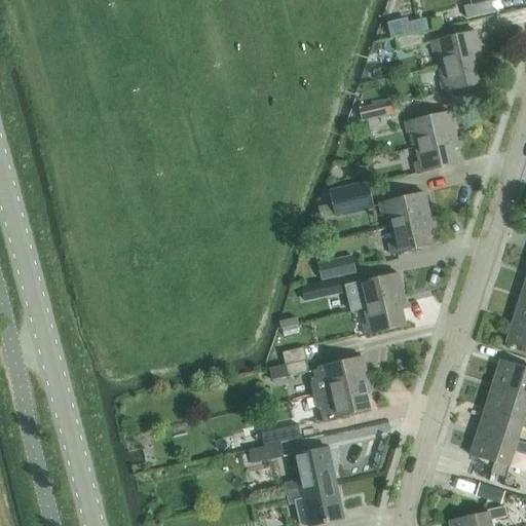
[(463,7),(466,19),(493,12),(490,1),(495,0),(471,0),(472,5),(463,7)]
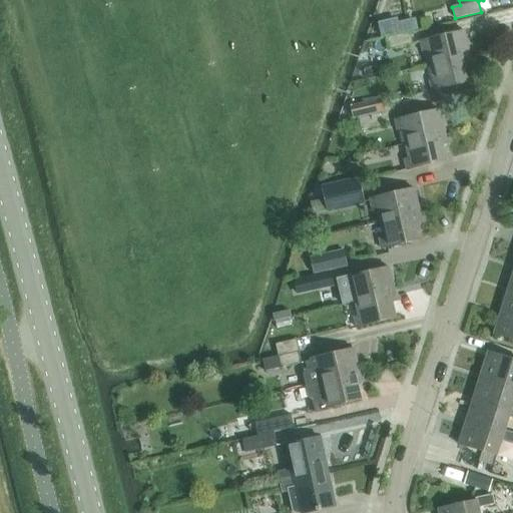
[(396,21),(380,25),(382,37),(416,29),(414,21),(397,25),(396,21)]
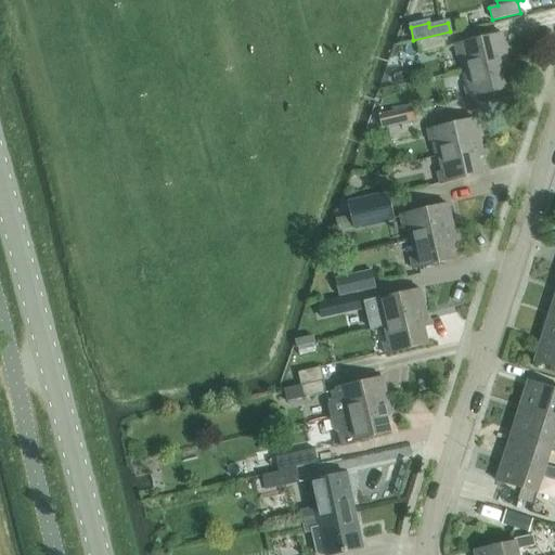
[(465,71),(508,61),(502,34),(454,44),(456,56),(462,55),(465,71)]
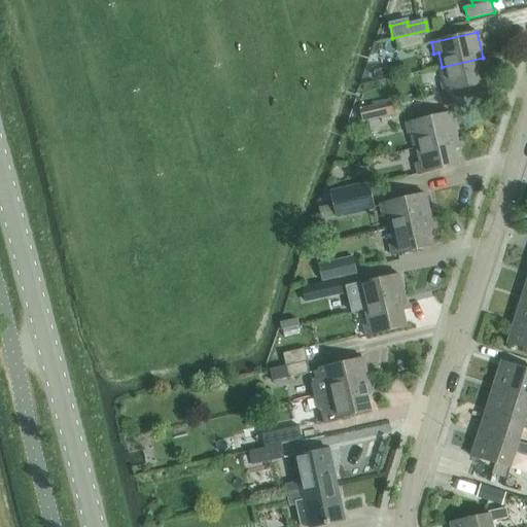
[(398,51),(423,45),(421,34),(396,40),(398,51)]
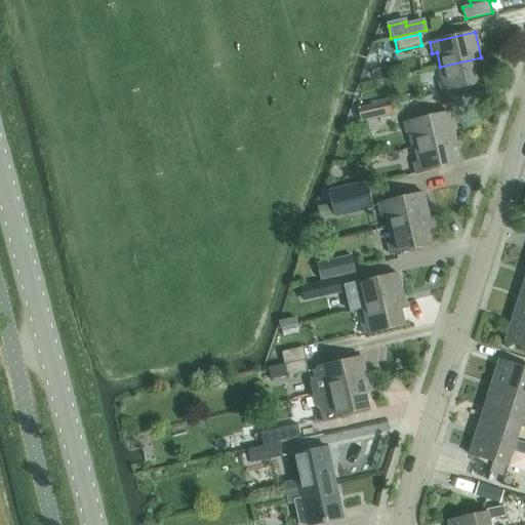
[(481,57),(440,67),(444,82),(439,83),(442,93),(482,84),(478,68),(483,67),(481,57)]
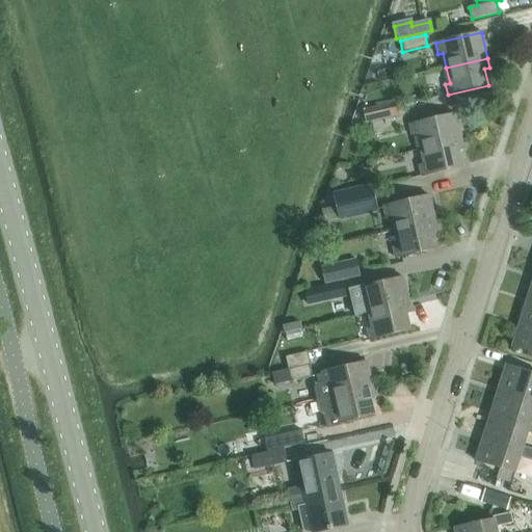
[(395,103),(373,108),(376,122),(393,117),(398,116),(395,103)]
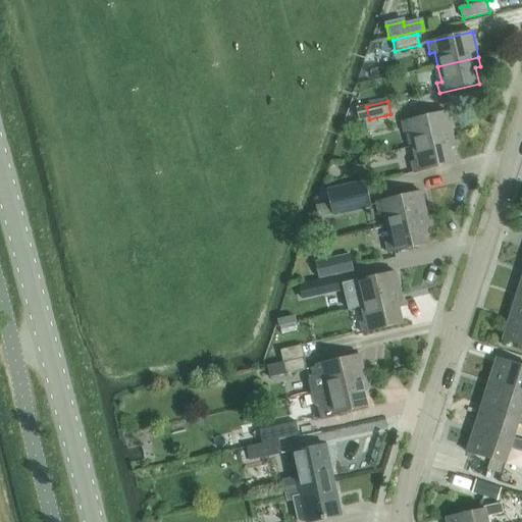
[(412,147),(453,137),(447,111),(402,122),(404,133),(409,132),(412,147)]
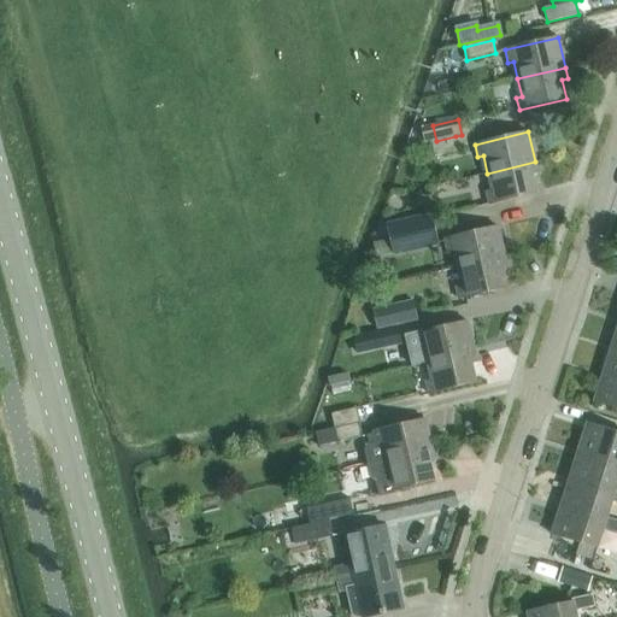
[(436,141),(430,142),(434,157),(459,151),(456,136),(436,141)]
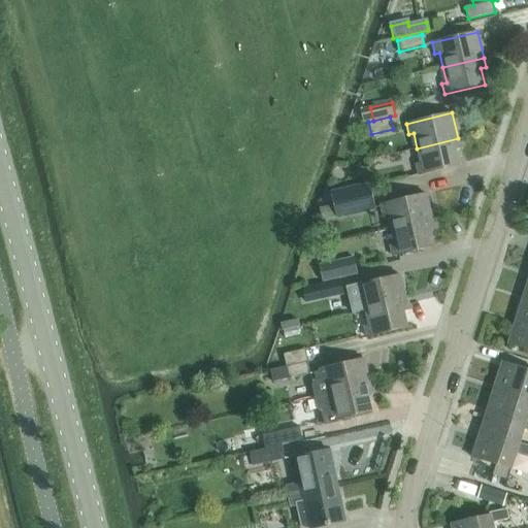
[(458,138),(417,149),(421,163),(416,164),(419,175),(459,165),(455,150),(460,149),(458,138)]
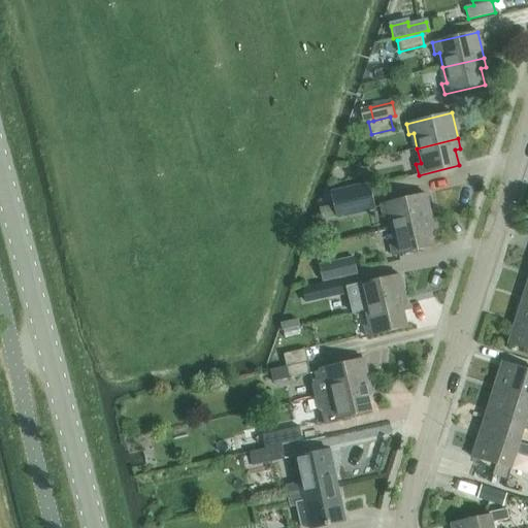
[(371,196),(368,185),(332,193),(335,205),(371,196)]
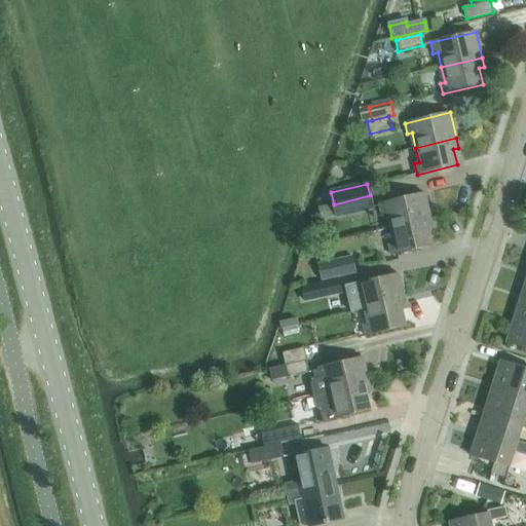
[(389,228),(430,219),(424,193),(379,203),(381,215),(386,214),(389,228)]
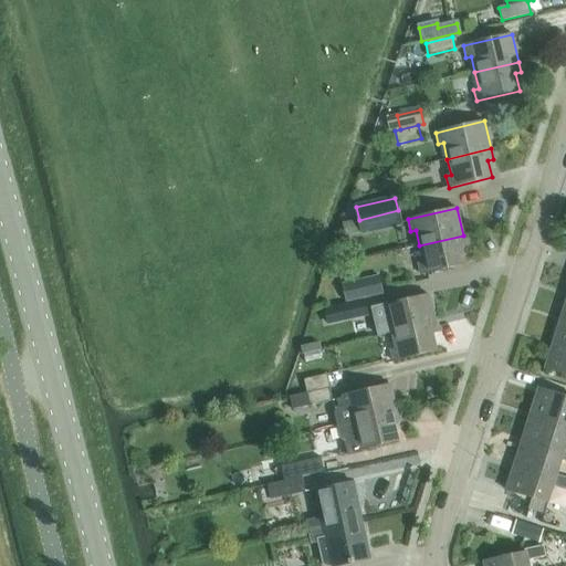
[(359,220),(362,232),(400,223),(397,210),(359,220)]
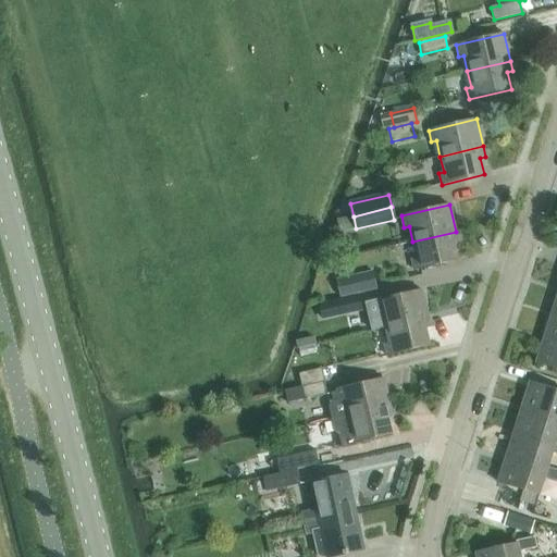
[(354,217),(337,220),(341,233),(356,229),(354,217)]
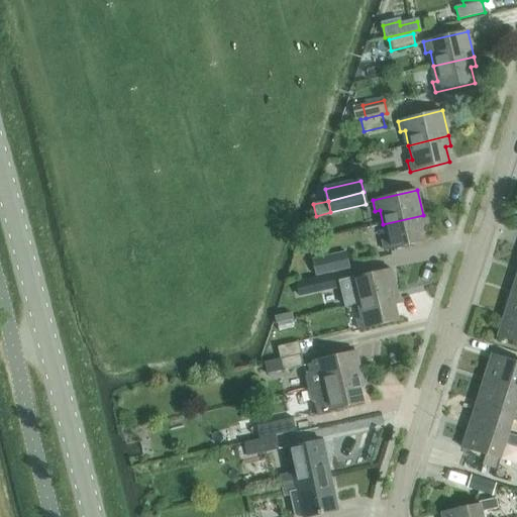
[(423,215),(383,224),(387,239),(382,240),(384,250),(424,241),(420,226),(425,225),(423,215)]
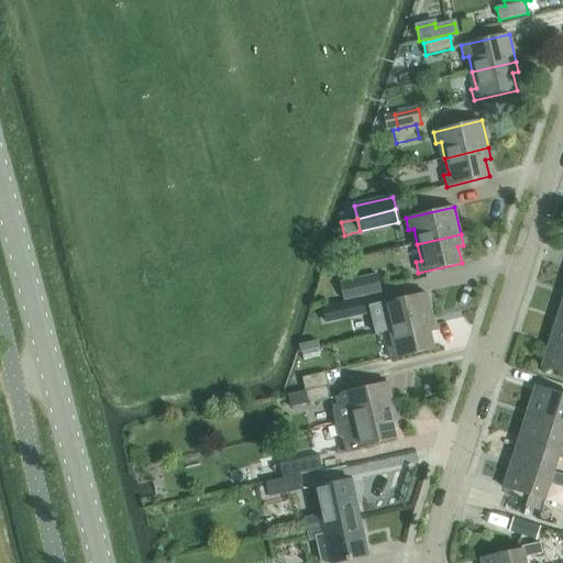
[(381,293),(376,274),(339,283),(343,301),(381,293)]
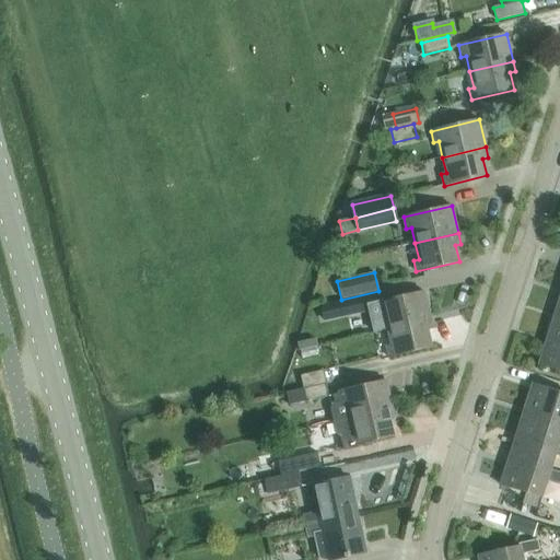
[(387,329),(430,319),(423,292),(381,302),(381,301),(368,304),(374,333),(387,329)]
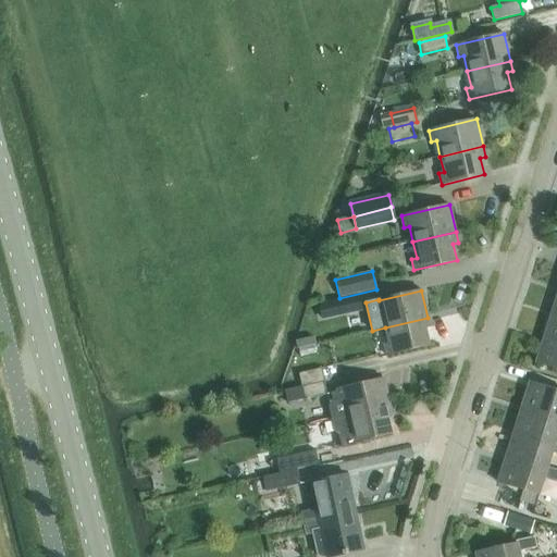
[(367,310),(363,294),(318,304),(322,321),(367,310)]
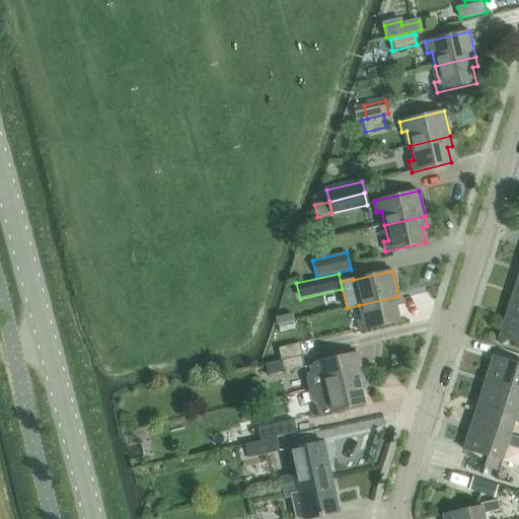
[(518,318),(518,292),(514,291),(507,314),(518,318)]
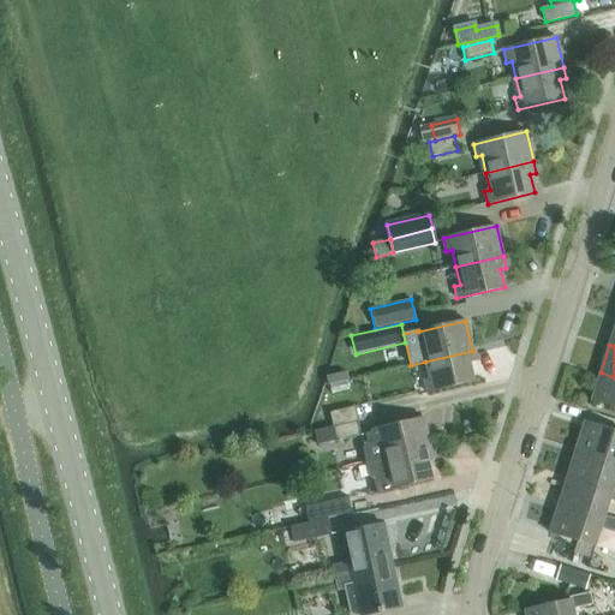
[(472,351),(425,362),(429,378),(424,381),(427,393),(475,382),(470,363),(476,362),(472,351)]
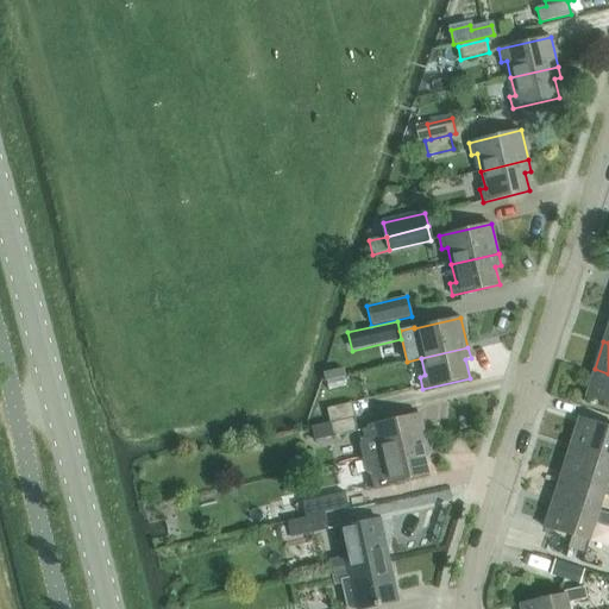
[(344,369),(324,372),(326,381),(345,376),(344,369)]
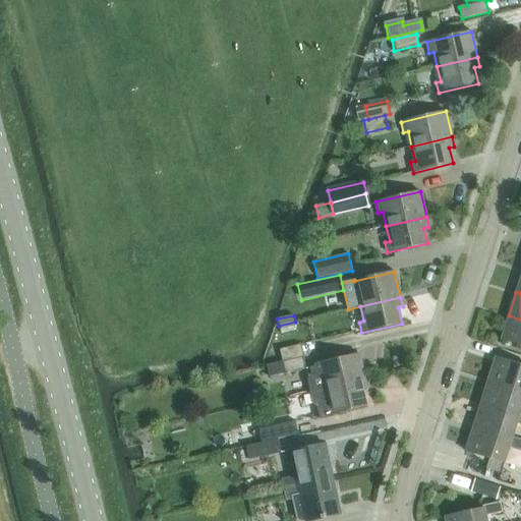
[(501,340),(520,345),(520,320),(509,315),(501,340)]
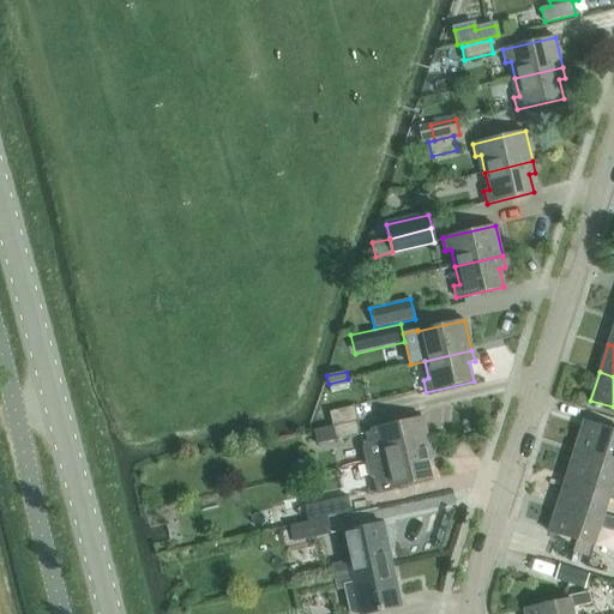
[(333,426),(357,421),(355,407),(330,411),(333,426)]
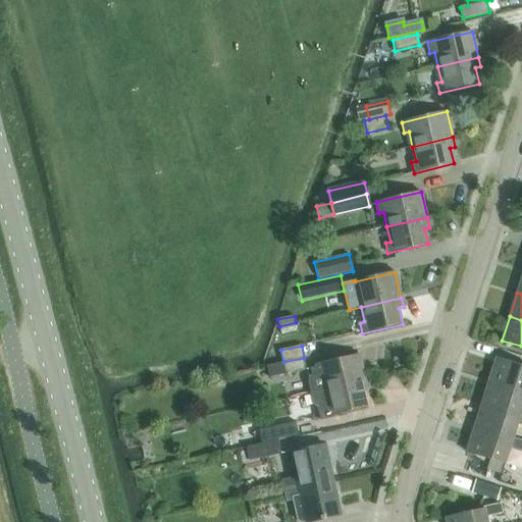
[(311,393),(366,380),(360,355),(315,365),(315,367),(310,369),(312,376),(310,378),(309,381),(311,393)]
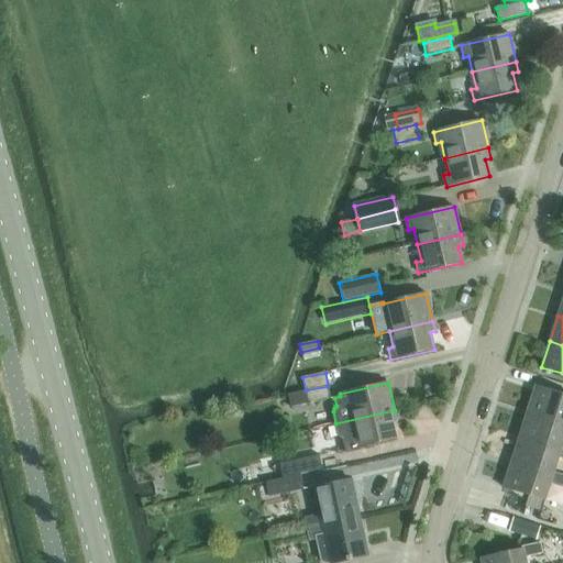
[(328,386),(306,390),(306,392),(288,395),(291,408),(331,399),(328,386)]
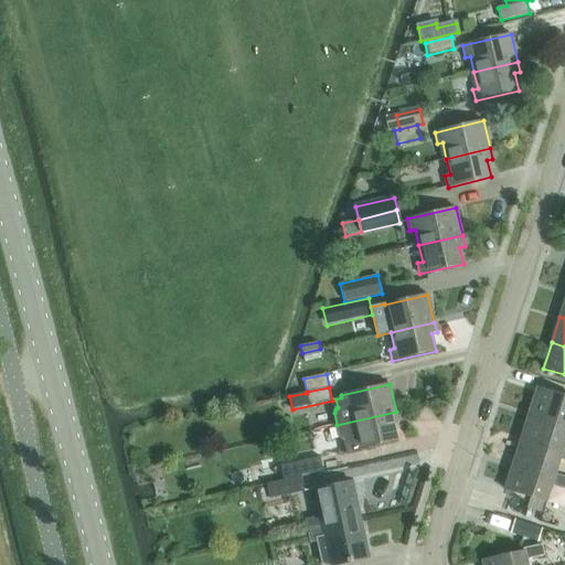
[(564,424),(564,395),(537,387),(529,413),(564,424)]
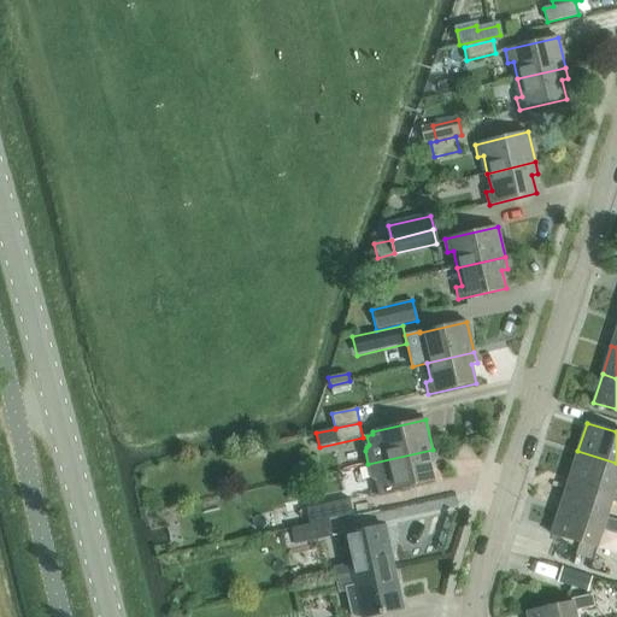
[(433,450),(368,464),(371,479),(376,483),(380,498),(394,494),(394,491),(434,481),(429,463),(435,460),(433,450)]
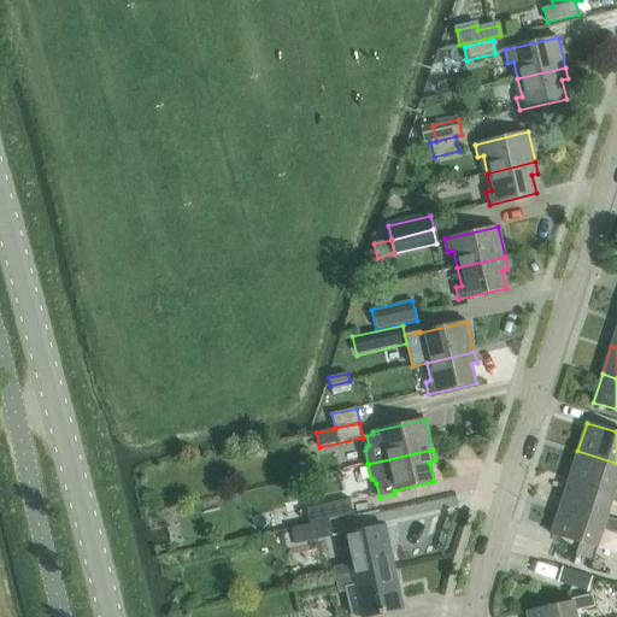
[(616,463),(577,451),(569,479),(615,493),(616,489),(616,483),(616,463)]
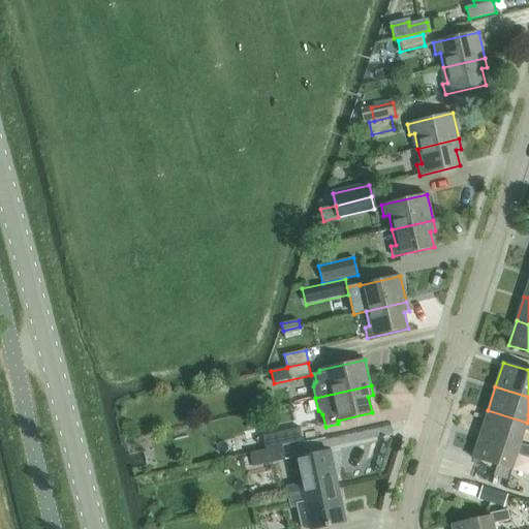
[(528,419),(527,423),(488,410),(480,434),(519,446),(520,443),(525,430),(528,431),(528,419)]
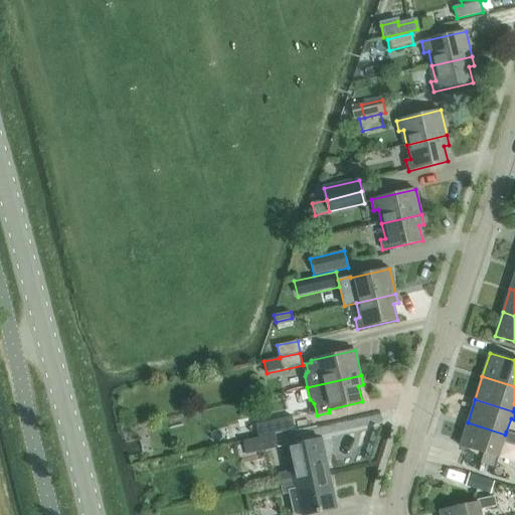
[(294,431),(291,416),(272,420),(255,424),(259,438),(294,431)]
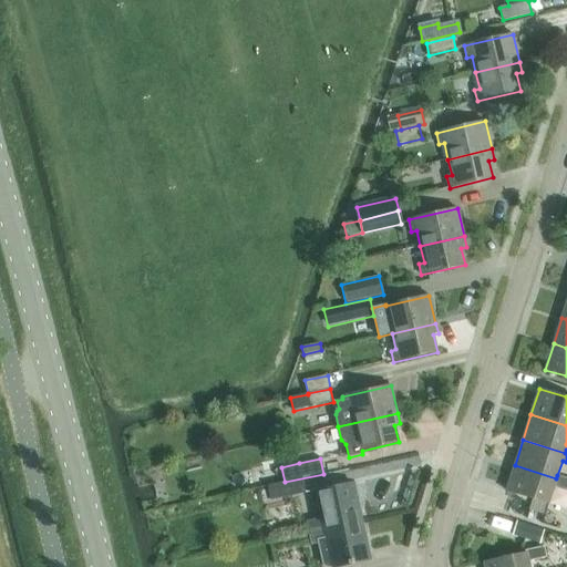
[(566,478),(557,475),(556,478),(515,465),(506,492),(533,500),(548,504),(554,486),(566,490),(566,478)]
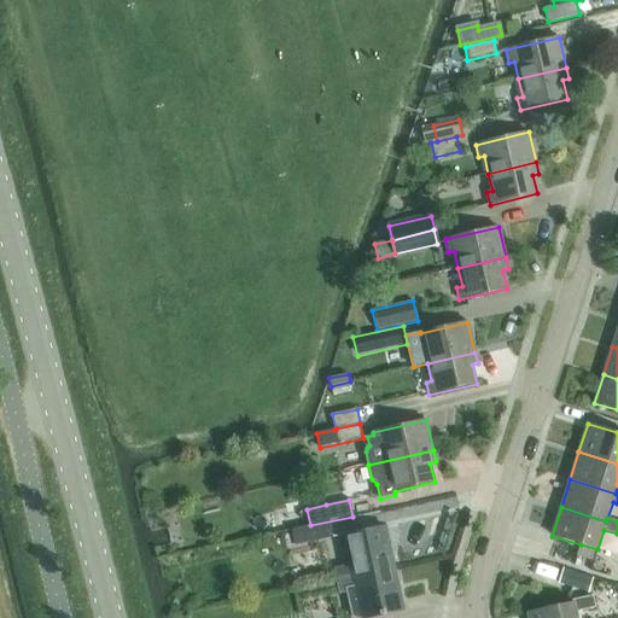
[(296,546),(333,538),(330,522),(292,530),(296,546)]
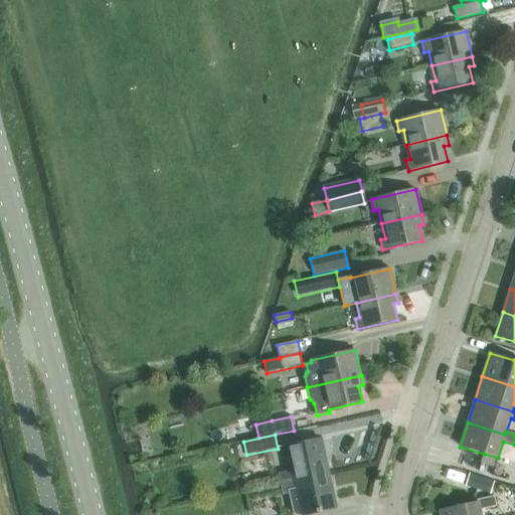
[(281,485),(329,474),(321,439),(287,447),(292,471),(278,474),(281,485)]
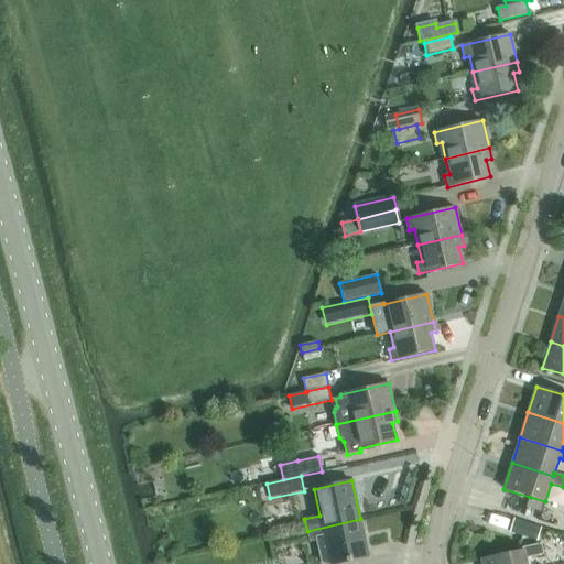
[(530,497),(527,507),(542,512),(545,501),(530,497)]
